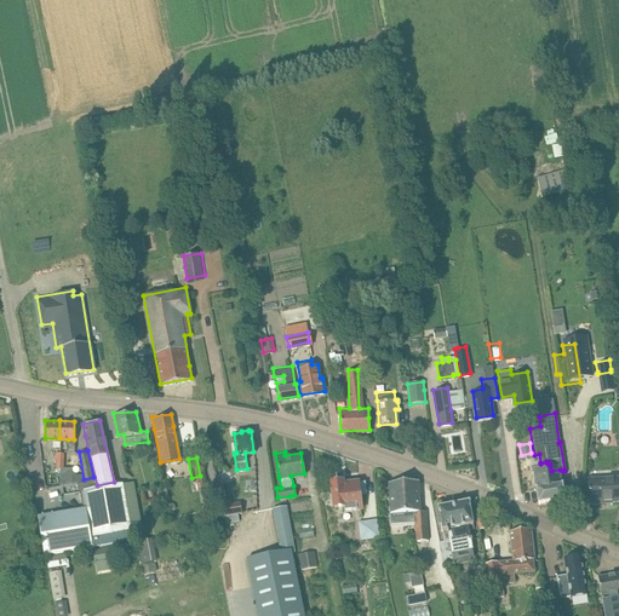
[(540,464),(540,462),(538,464),(538,466),(532,467),(538,501),(563,498),(560,470),(551,471),(550,465),(549,464),(548,464),(548,461),(546,461),(546,462),(540,464)]
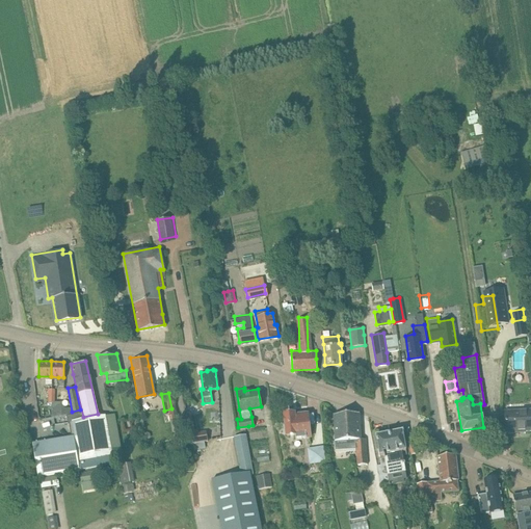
[(51,400),(51,415),(59,413),(59,404),(57,404),(57,400),(53,400),(51,400)]
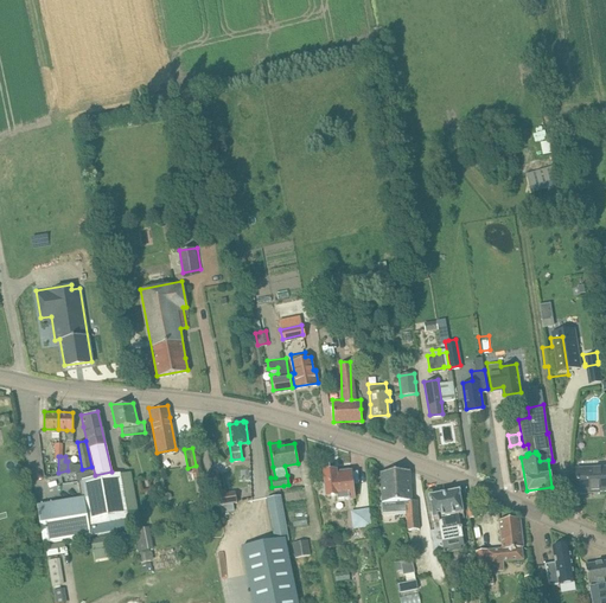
[(171,481),(183,479),(179,462),(168,464),(171,481)]
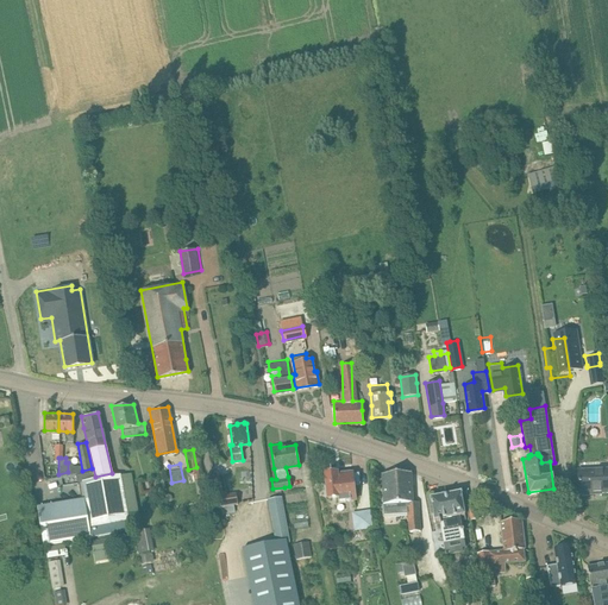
[(607,466),(594,467),(577,468),(577,472),(578,491),(581,493),(587,492),(589,491),(607,490),(607,466)]
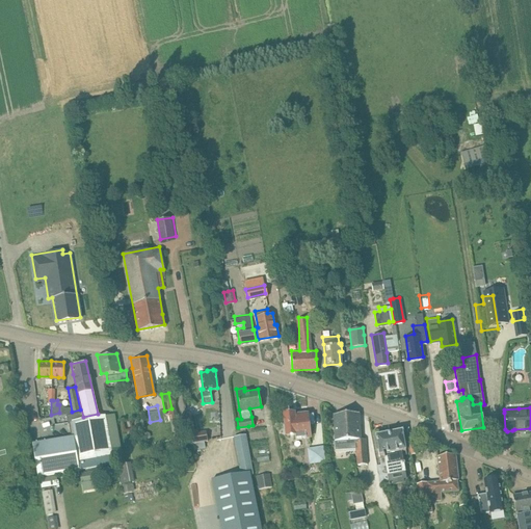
[(308,422),(314,421),(313,412),(307,413),(307,412),(293,414),(293,412),(292,412),(292,411),(290,408),(286,410),(285,412),(285,413),(284,413),(285,423),(286,433),(295,432),(296,443),(310,442),(309,434),(308,422)]
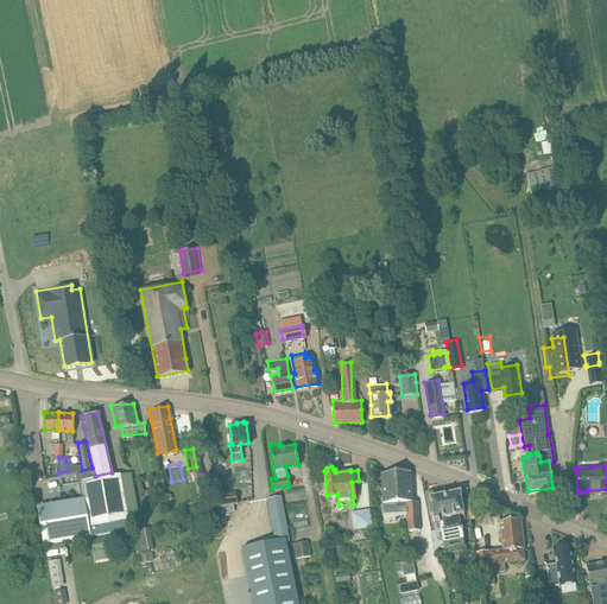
[(93,469),(75,472),(76,479),(82,478),(95,476),(93,469)]
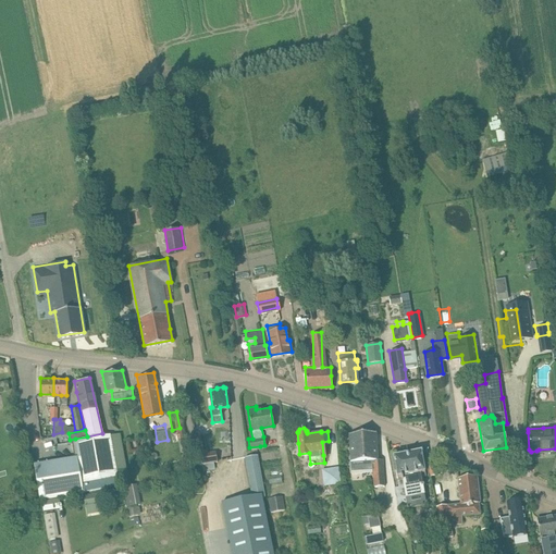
[(348,432),(349,443),(350,469),(372,468),(373,484),(383,484),(382,468),(382,457),(377,457),(375,430),(348,432)]
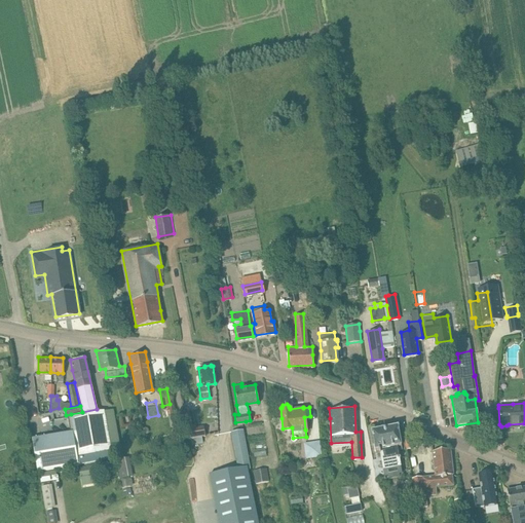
[(112,407),(103,409),(106,426),(109,441),(118,440),(112,407)]
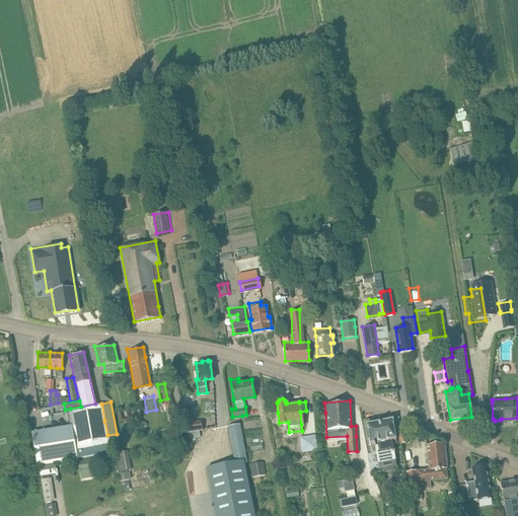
[(187,430),(194,429),(202,428),(200,419),(193,421),(189,402),(181,403),(187,430)]
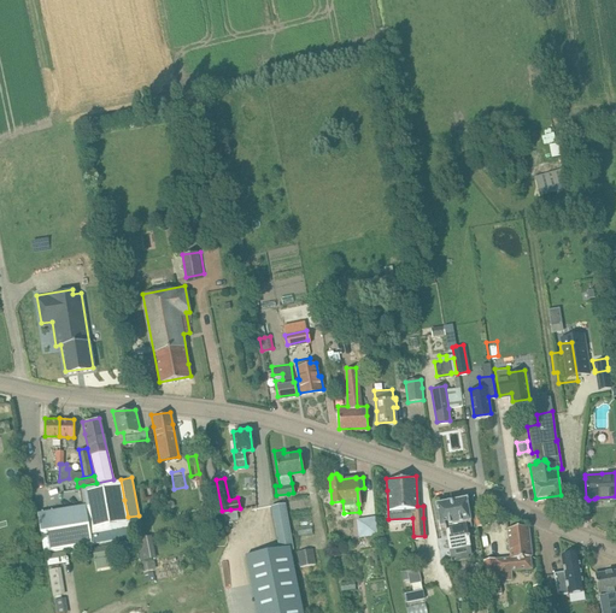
[(86,502),(37,512),(44,549),(93,541),(132,535),(129,525),(128,517),(124,500),(121,479),(113,481),(113,479),(97,483),(83,485),(86,502)]
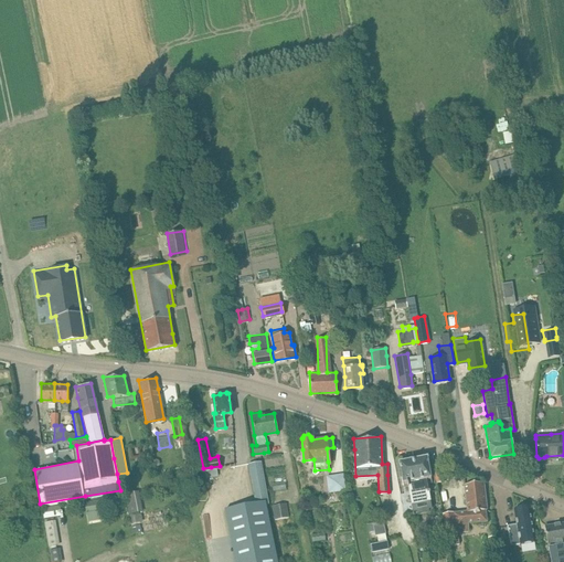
[(427,456),(398,462),(401,472),(403,483),(407,481),(407,484),(403,485),(404,492),(408,491),(411,501),(402,504),(403,511),(412,509),(432,506),(426,478),(431,477),(428,467),(427,456)]
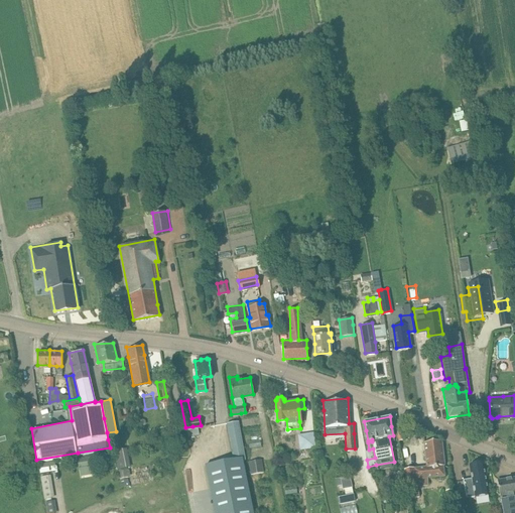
[(238,419),(236,419),(226,421),(231,451),(232,451),(234,458),(205,463),(207,473),(215,512),(253,512),(242,459),(245,458),(238,419)]
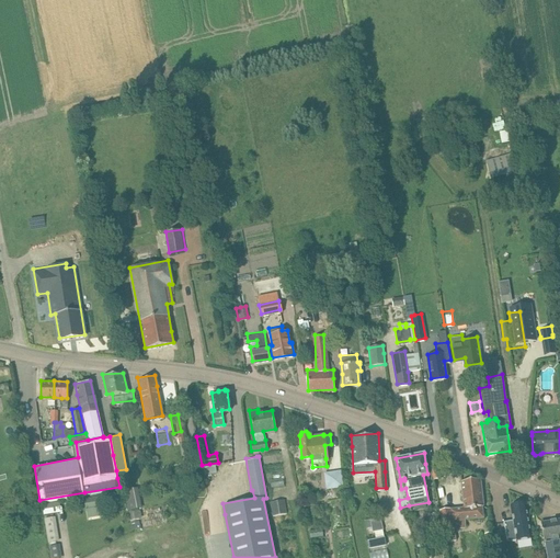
[(433,477),(442,476),(438,459),(430,462),(433,477)]
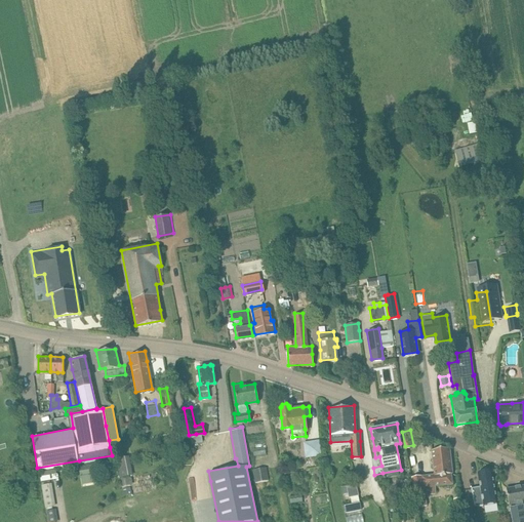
[(321,453),(319,438),(303,440),(305,455),(321,453)]
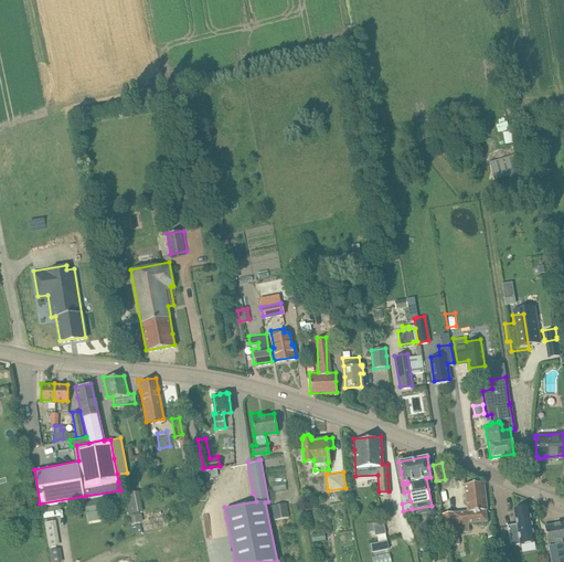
[(442,510),(444,521),(448,544),(458,542),(456,530),(477,528),(476,521),(486,520),(485,508),(486,508),(483,491),(482,480),(464,483),(467,509),(454,511),(454,510),(453,510),(453,508),(442,510)]
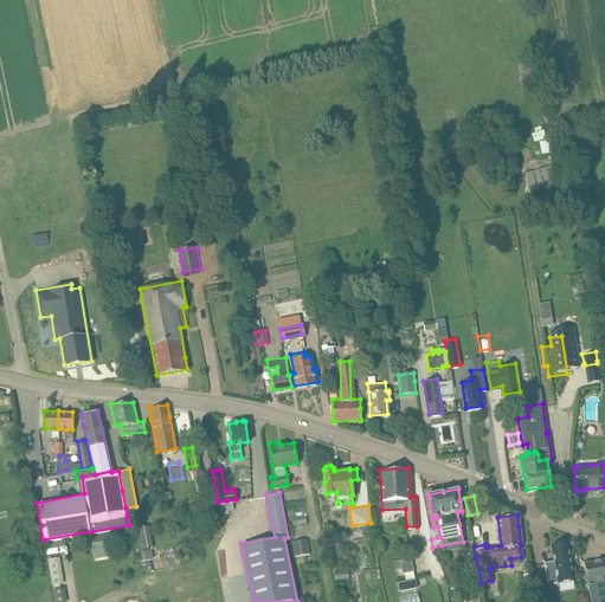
[(147,523),(134,525),(139,549),(153,547),(147,523)]
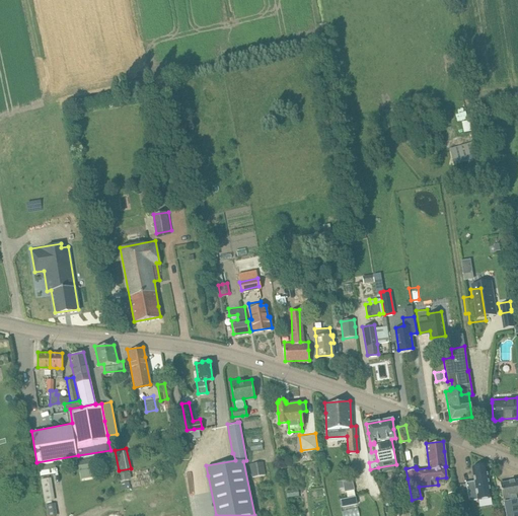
[(91,456),(76,459),(78,467),(93,464),(91,456)]
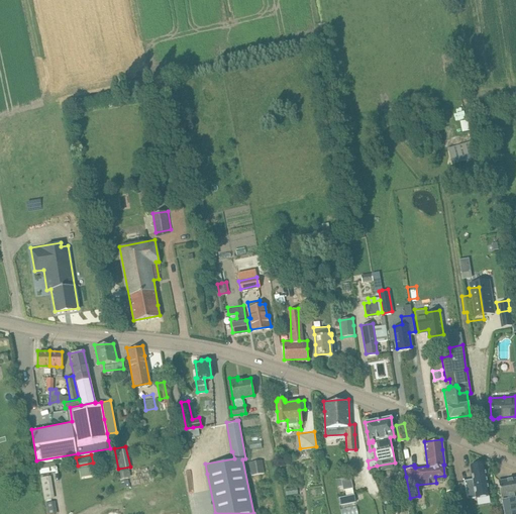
[(261,458),(248,460),(250,473),(263,471),(261,458)]
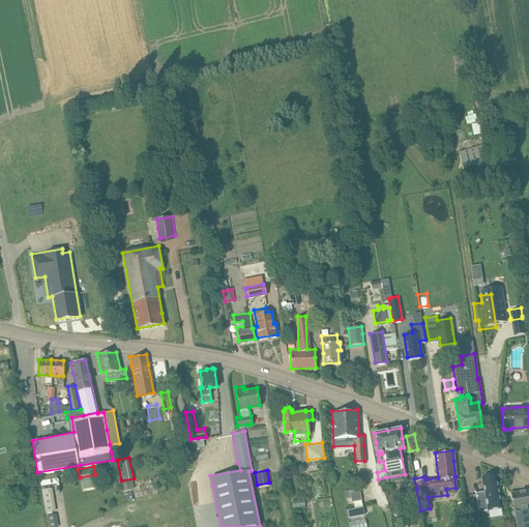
[(478,510),(501,506),(496,473),(481,476),(483,486),(482,486),(483,490),(475,491),(478,510)]
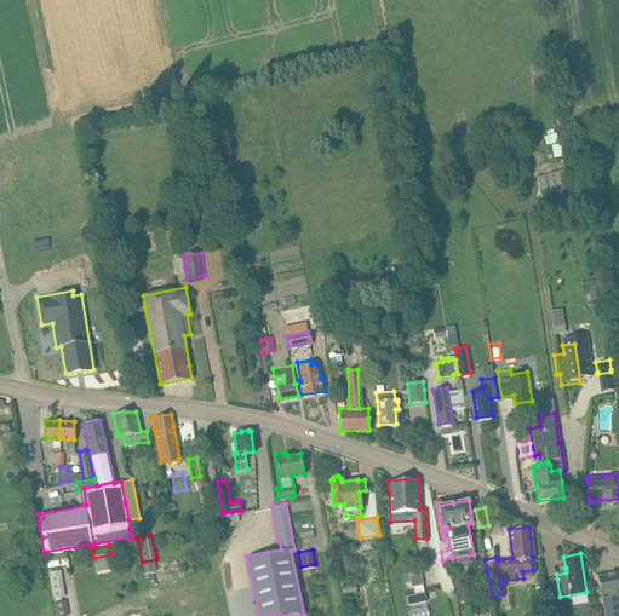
[(150,562),(141,564),(143,573),(153,570),(150,562)]
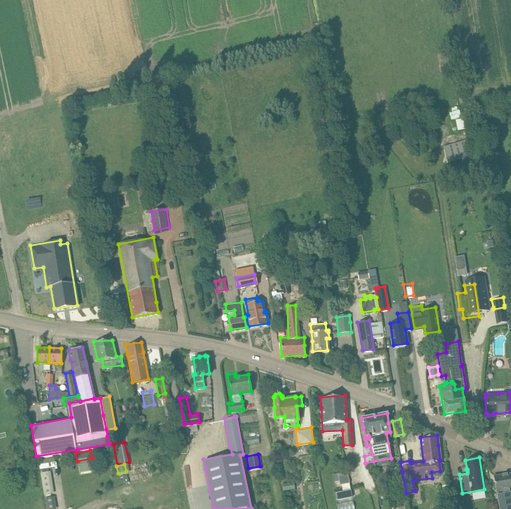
[(39,471),(43,493),(53,491),(49,469),(39,471)]
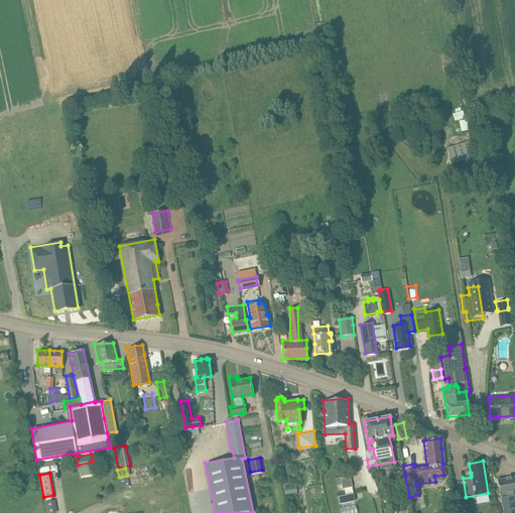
[(352,485),(349,474),(332,478),(333,485),(341,483),(342,487),(344,487),(352,485)]
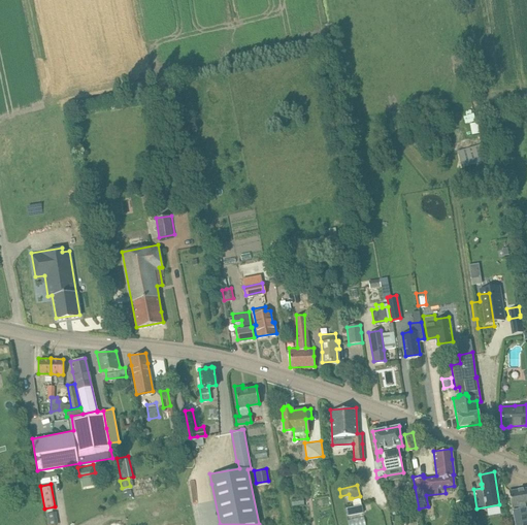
[(526,524),(526,486),(507,489),(507,490),(508,490),(514,524),(526,524)]
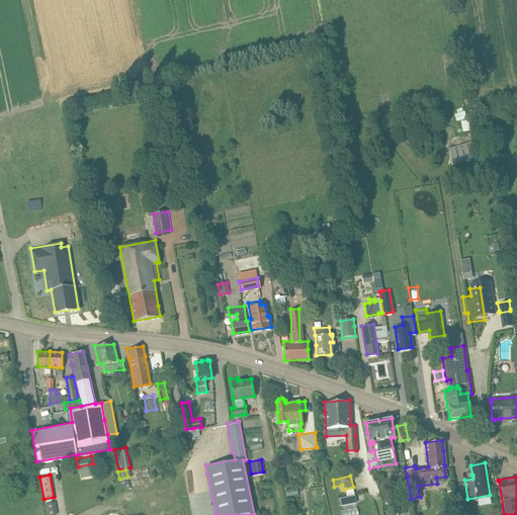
[(353,487),(345,489),(346,495),(354,494),(353,487)]
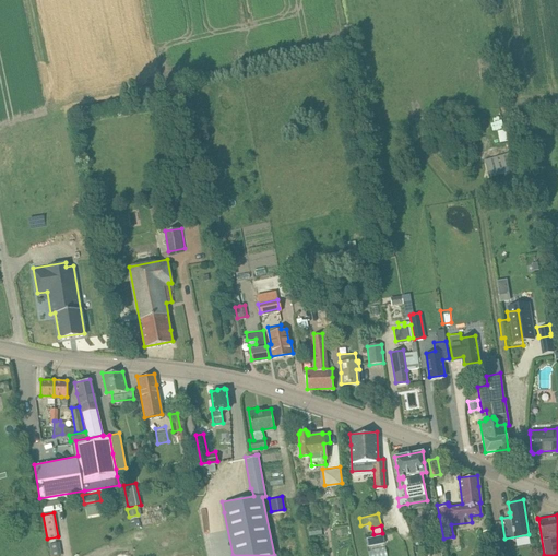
[(490,529),(484,530),(486,543),(493,541),(490,529)]
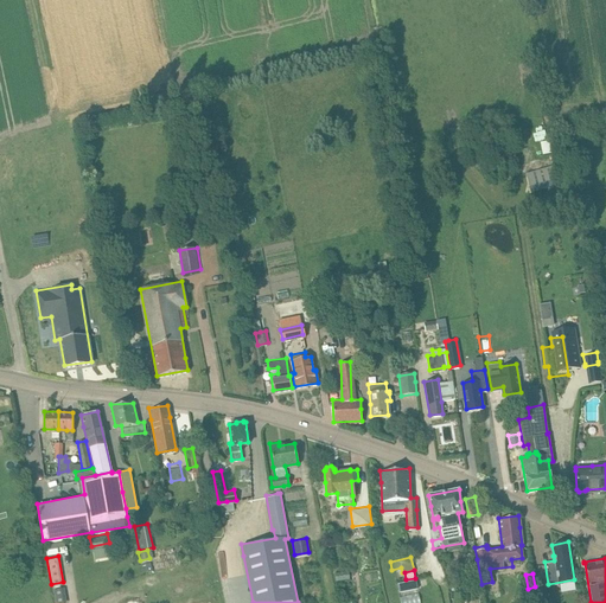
[(418,587),(415,578),(397,583),(399,590),(418,587)]
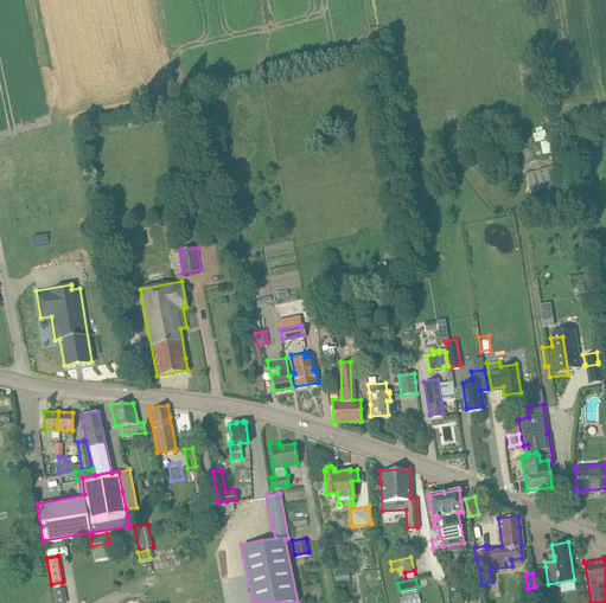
[(67,601),(63,585),(52,588),(55,602),(67,601)]
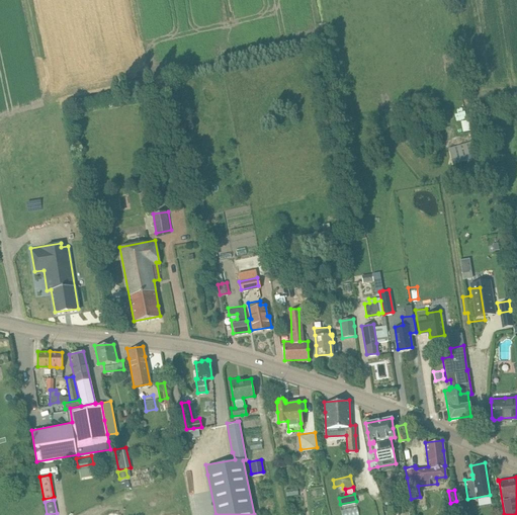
[(339,507),(341,514),(353,514),(351,504),(339,507)]
